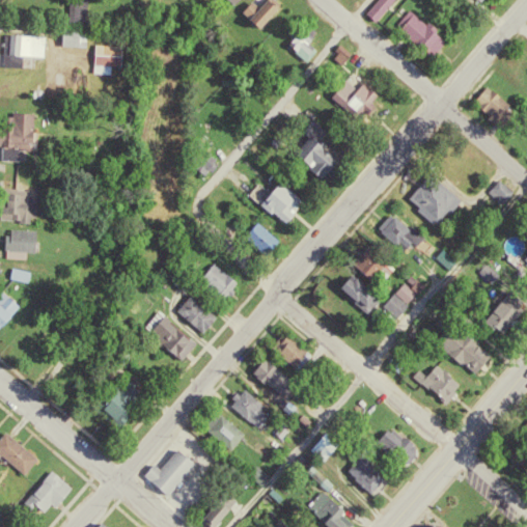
[(56,12),(55,24),(87,25),(87,0),(71,0),(71,14),(56,12)]
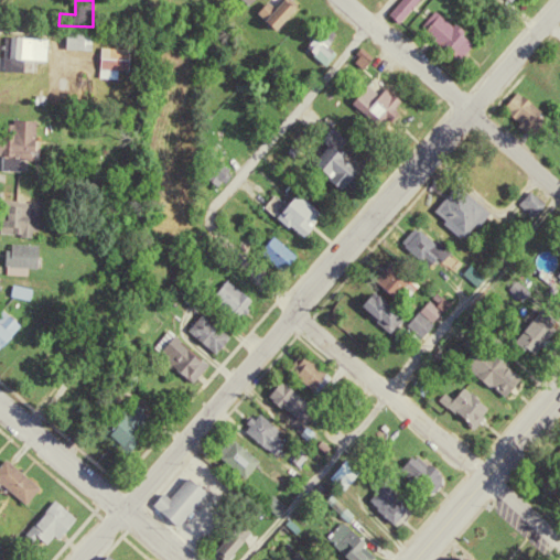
[(239,0),(255,14),(267,2),(265,0),(239,0)]
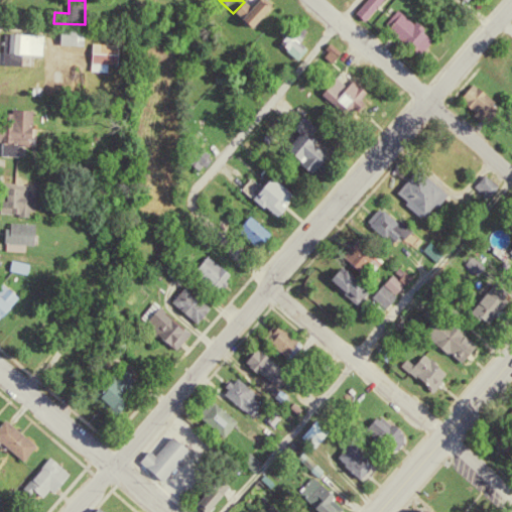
[(367,0),(357,12),(366,20),(384,0),(367,0)]
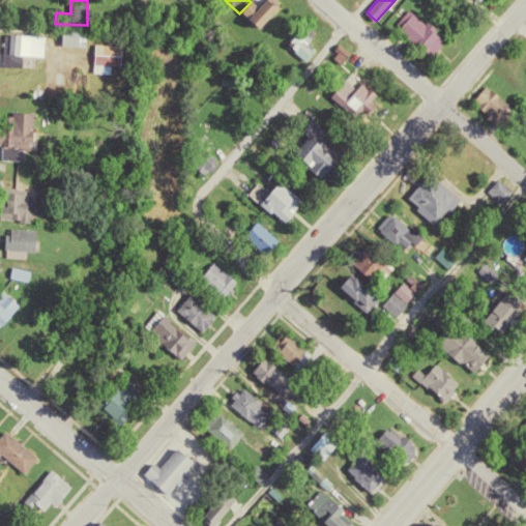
[(496,1),(494,0),(470,0),(481,12),(496,1)]
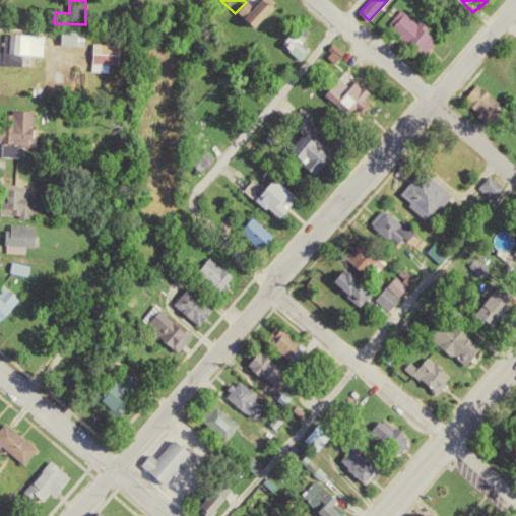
[(280,18),(269,3),(254,14),(250,8),(242,14),(258,36),(280,18)]
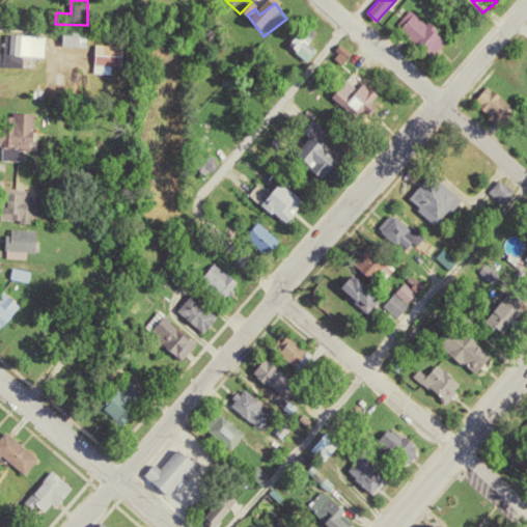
[(411,12),(396,30),(433,60),(447,43),(437,34),(439,31),(428,23),(426,26),(411,12)]
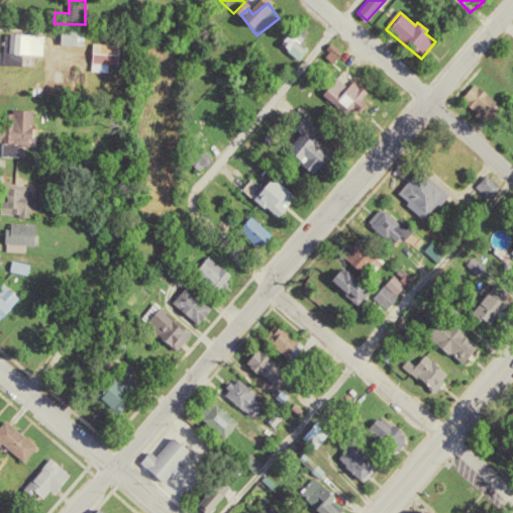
[(62,29),(62,46),(85,46),(86,30),(62,29)]
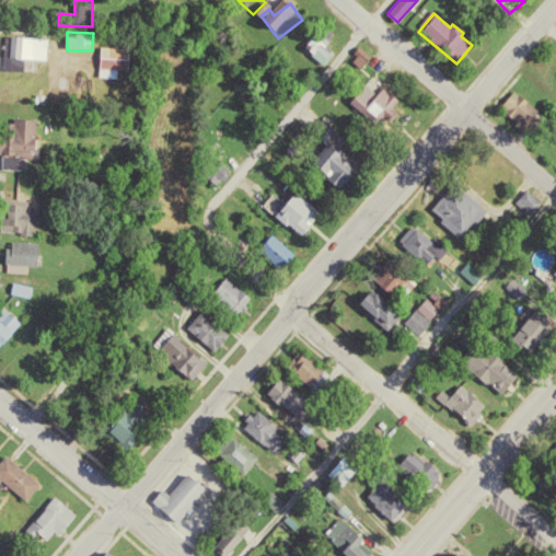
[(6,36),(3,70),(24,71),(24,61),(46,62),(47,39),(6,36)]
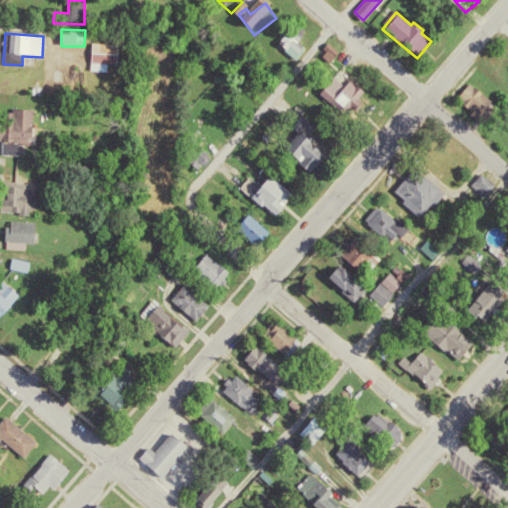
[(310,52),(287,38),(279,52),(302,65),(310,52)]
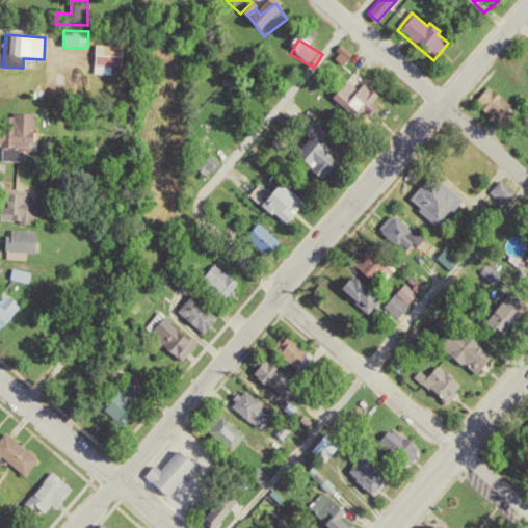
[(96,45),(94,76),(111,77),(111,70),(123,70),(124,47),(96,45)]
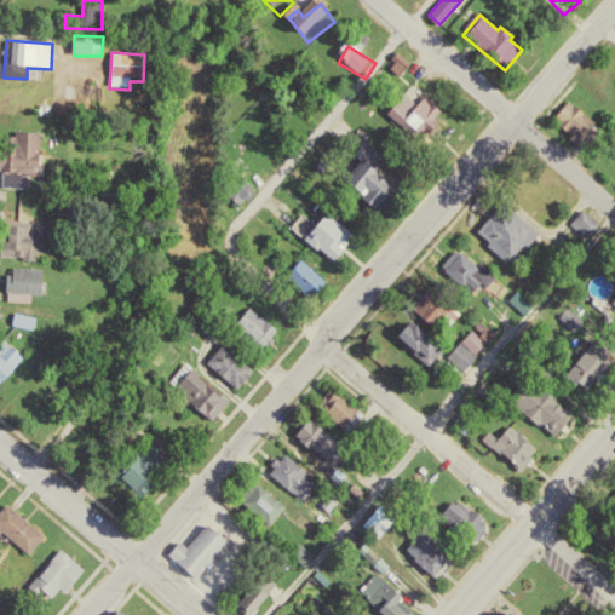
[(404,93),(388,114),(419,142),(436,121),(430,116),(438,107),(425,95),(417,103),(404,93)]
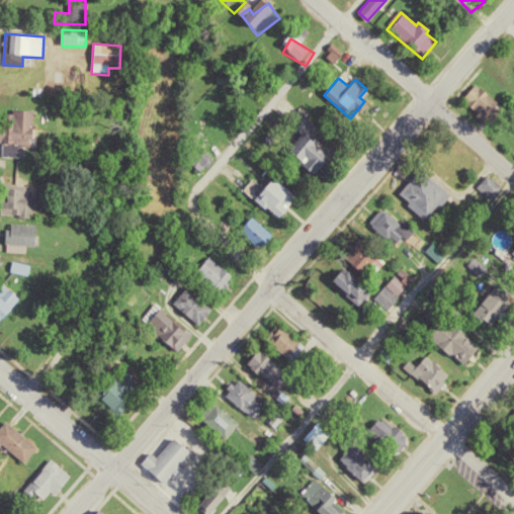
[(476,85),(462,99),(490,124),(503,110),(476,85)]
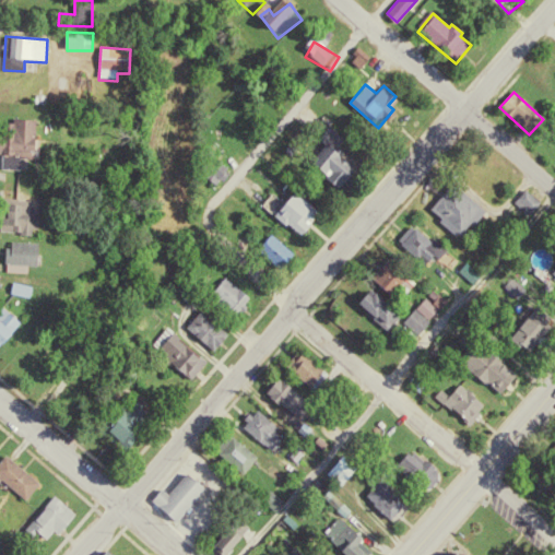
[(3,122),(3,168),(38,168),(38,122),(3,122)]
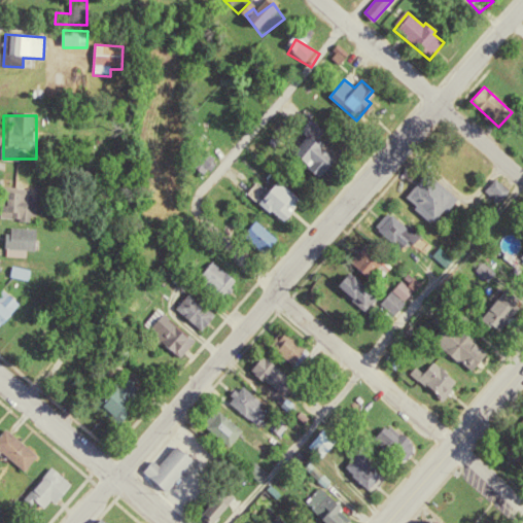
[(308,134),(292,151),(322,177),(338,159),(308,134)]
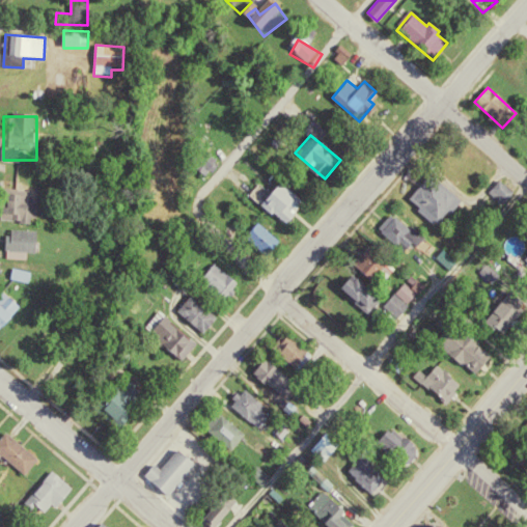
[(427,177),(404,202),(433,229),(456,205),(427,177)]
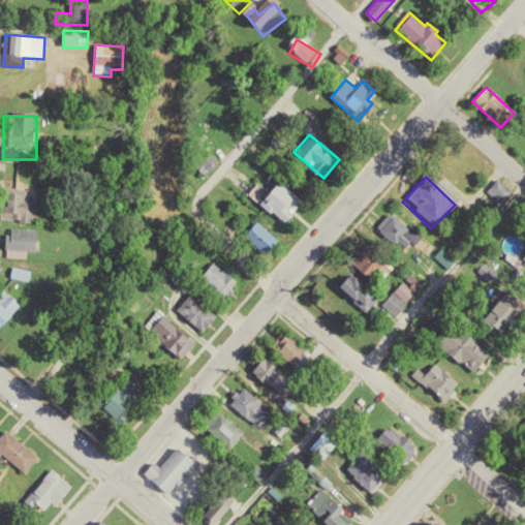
[(280,181),(271,192),(258,182),(250,192),(286,222),(304,201),(280,181)]
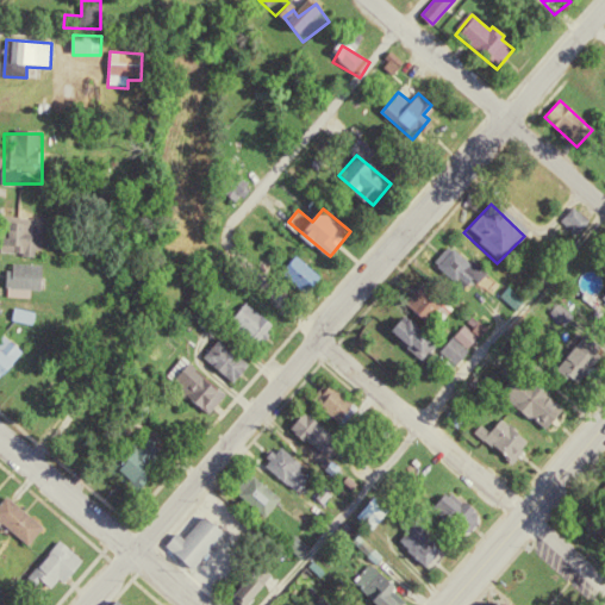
[(574,210),(562,224),(577,237),(590,223),(574,210)]
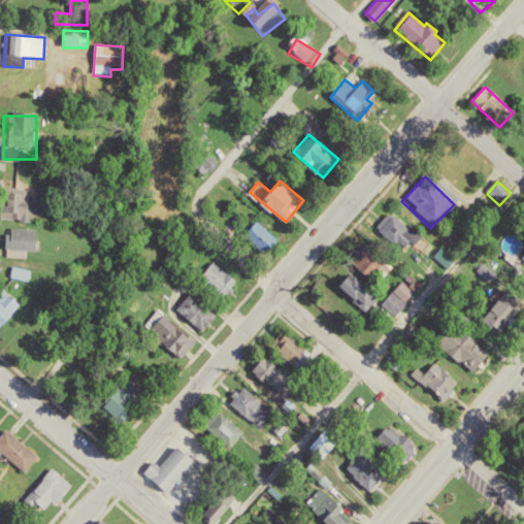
[(3,186),(2,218),(37,219),(38,187),(3,186)]
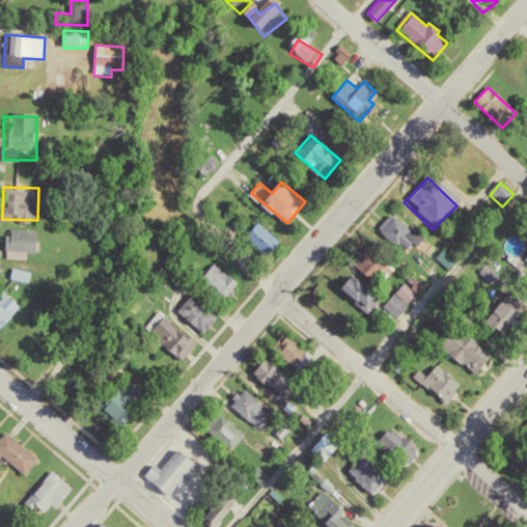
[(389,217),(376,236),(401,254),(409,245),(415,249),(422,240),(389,217)]
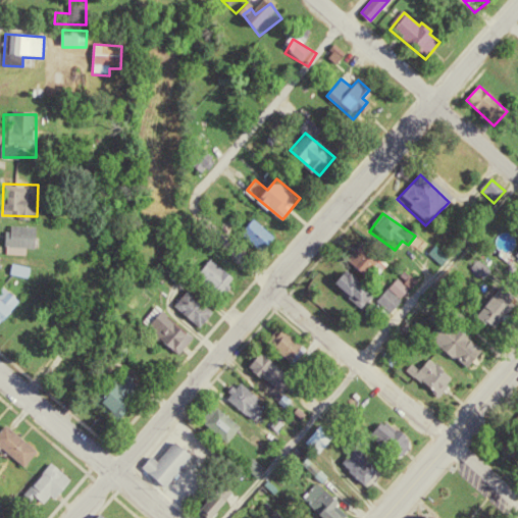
[(253,219),(241,234),(262,251),(274,237),(253,219)]
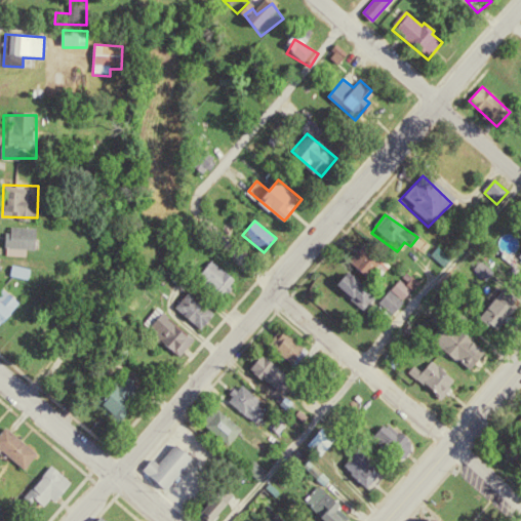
[(7,233),(6,250),(38,251),(38,228),(12,227),(11,233),(7,233)]
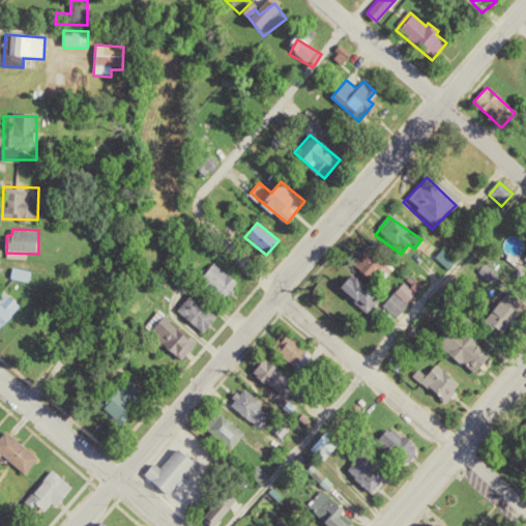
[(377,256),(361,274),(379,289),(395,270),(377,256)]
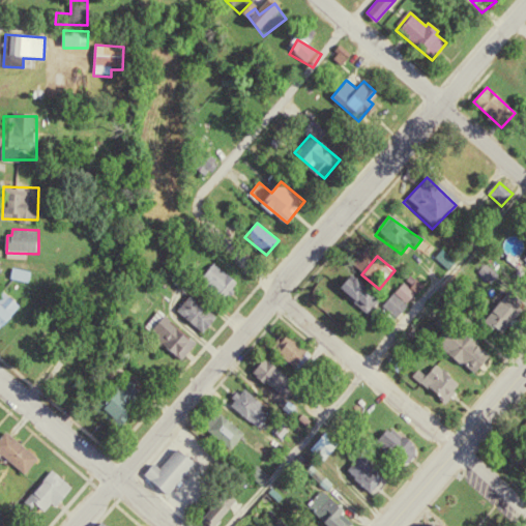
[(481,273),(493,285),(507,270),(499,262),(493,268),(490,265),(481,273)]
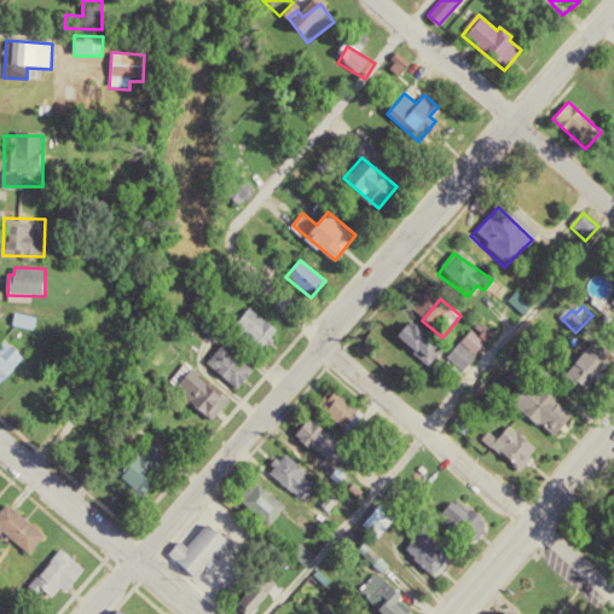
[(252,308),(233,329),(262,353),(281,331),(252,308)]
